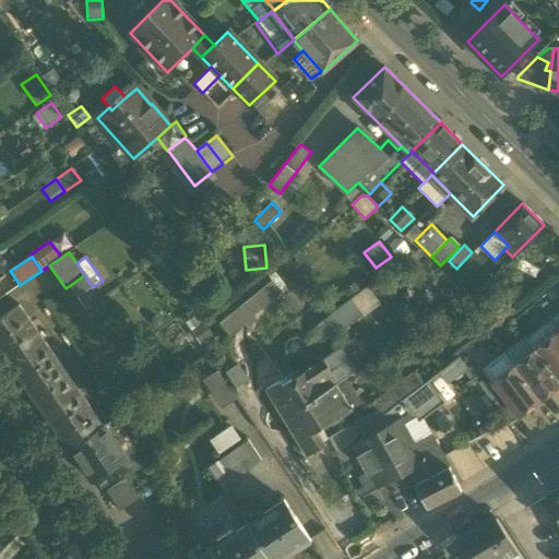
[(78,298),(93,287),(84,275),(69,286),(78,298)]
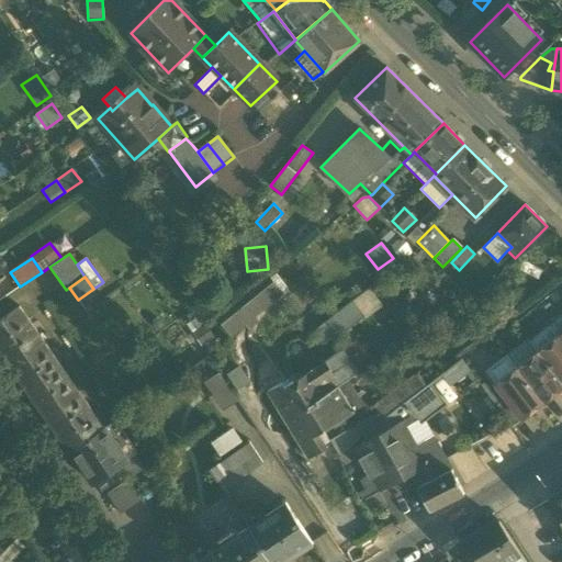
[(268,277),(256,287),(270,302),(282,292),(268,277)]
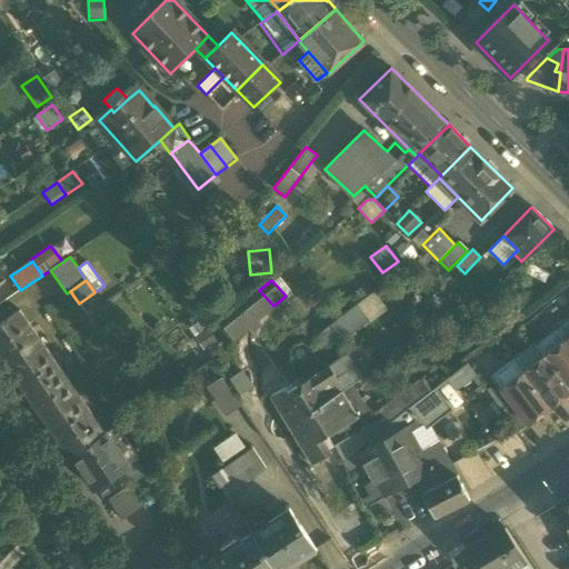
[(219,323),(232,340),(249,327),(253,323),(266,313),(273,306),(259,290),(219,323)]
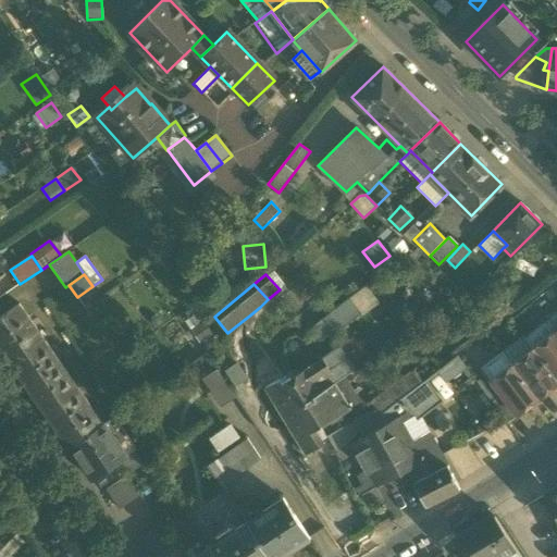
[(367,285),(349,298),(361,312),(363,314),(380,302),(367,285)]
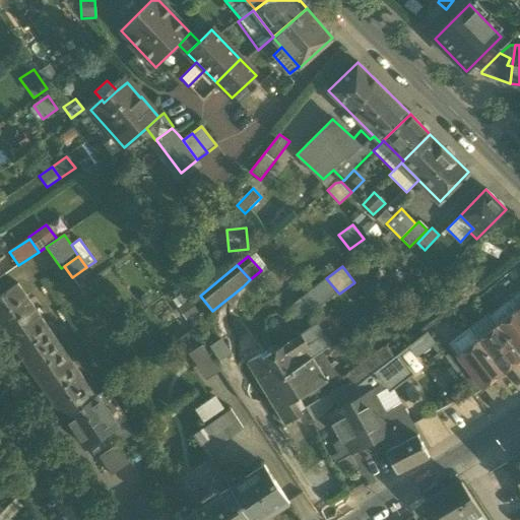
[(326,278),(325,277),(302,297),(312,309),(314,312),(337,291),(326,278)]
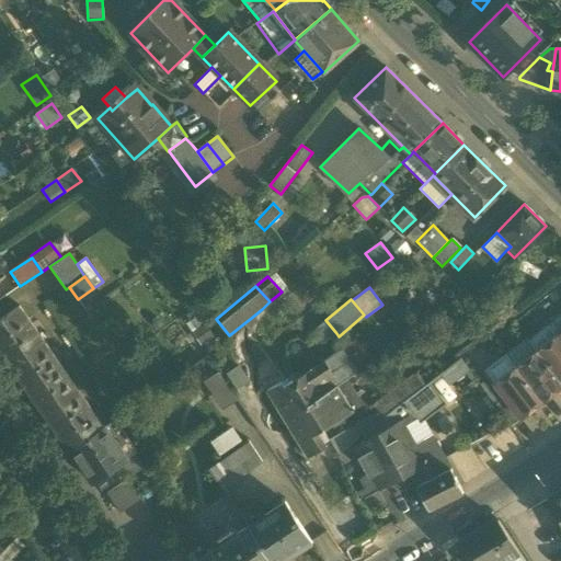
[(0,319),(0,350),(11,366),(45,343),(20,306),(0,319)]
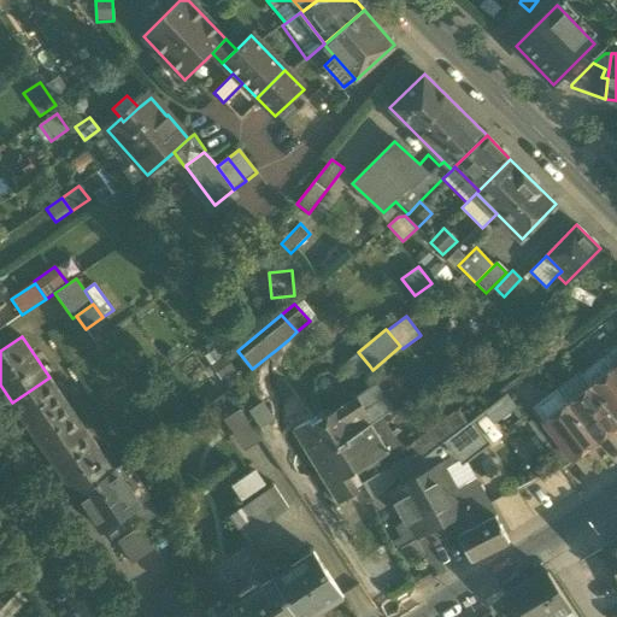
[(616,366),(616,346),(604,357),(613,369),(616,366)]
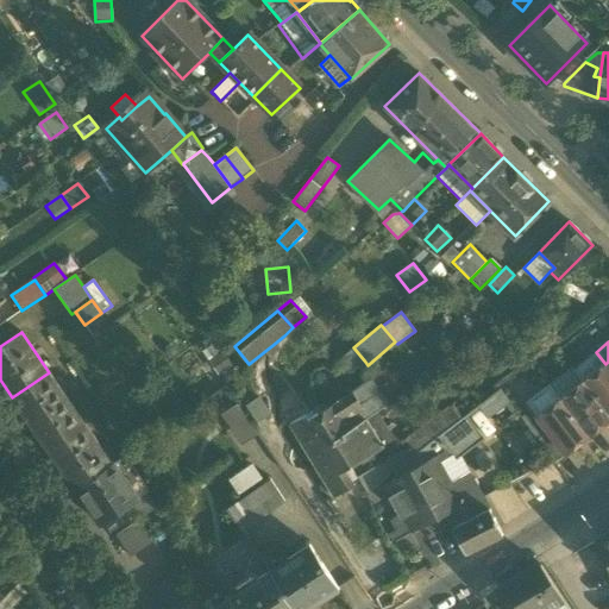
[(355,371),(365,362),(353,347),(343,357),(355,371)]
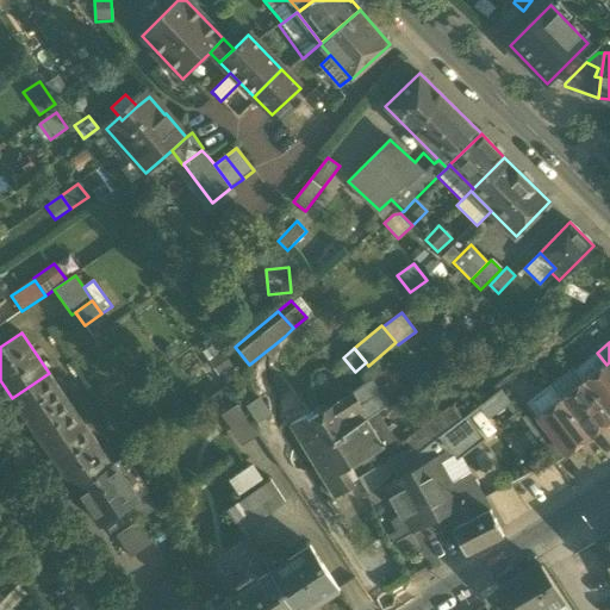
[(232,367),(223,353),(210,362),(219,377),(232,367)]
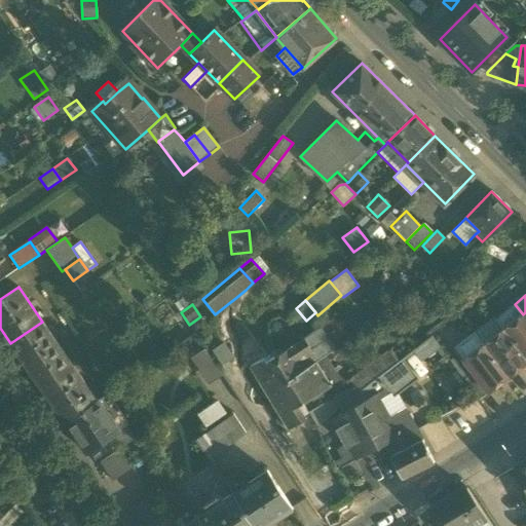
[(523,314),(515,304),(495,318),(503,330),(523,314)]
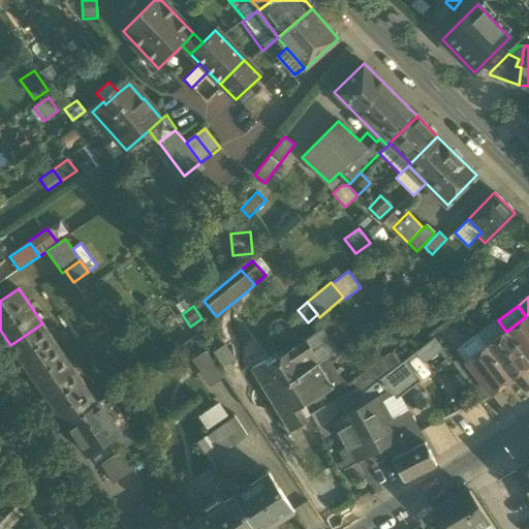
[(528,319),(526,316),(506,332),(528,361),(528,319)]
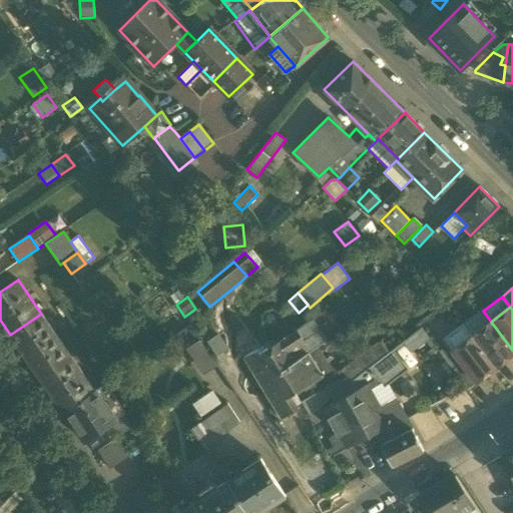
[(491,322),(483,311),(481,309),(462,324),(472,337),(491,322)]
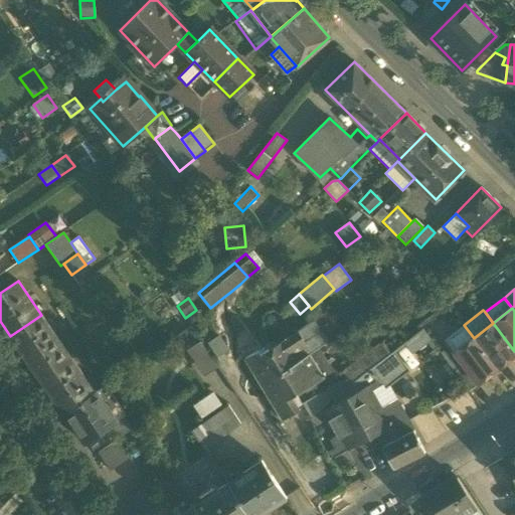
[(10,336),(40,380),(71,358),(41,315),(10,336)]
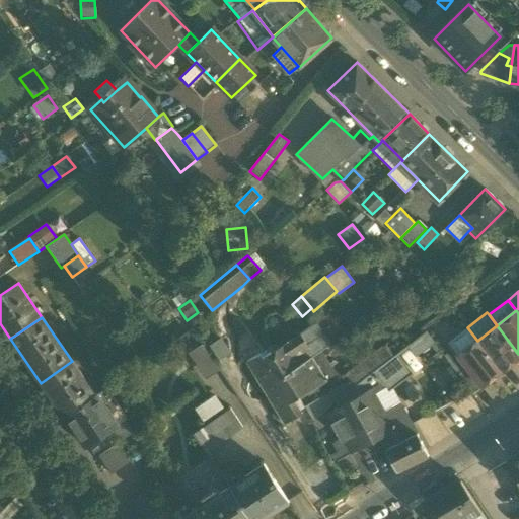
[(300,335),(271,353),(284,374),(311,357),(320,351),(331,344),(317,323),(301,335),(300,335)]
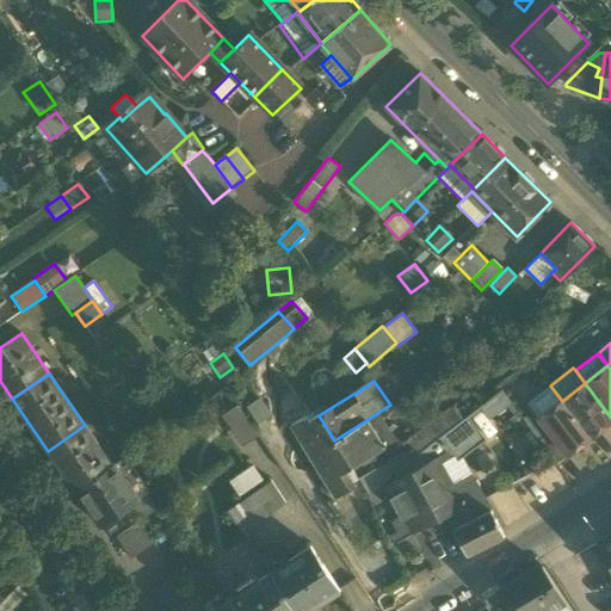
[(610,417),(585,383),(562,401),(592,438),(610,423),(610,417)]
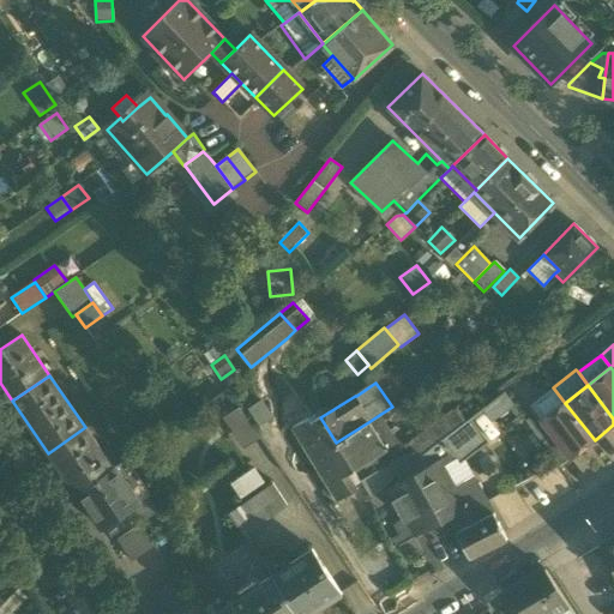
[(565,403),(553,387),(530,405),(542,420),(565,403)]
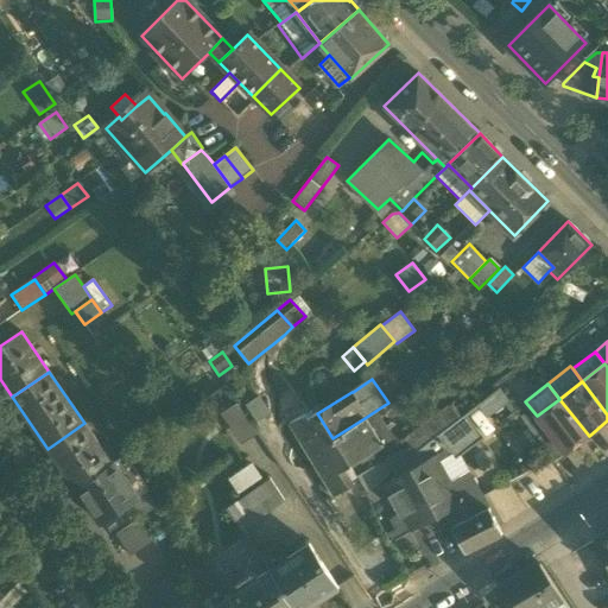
[(480,403),(489,415),(508,399),(499,388),(480,403)]
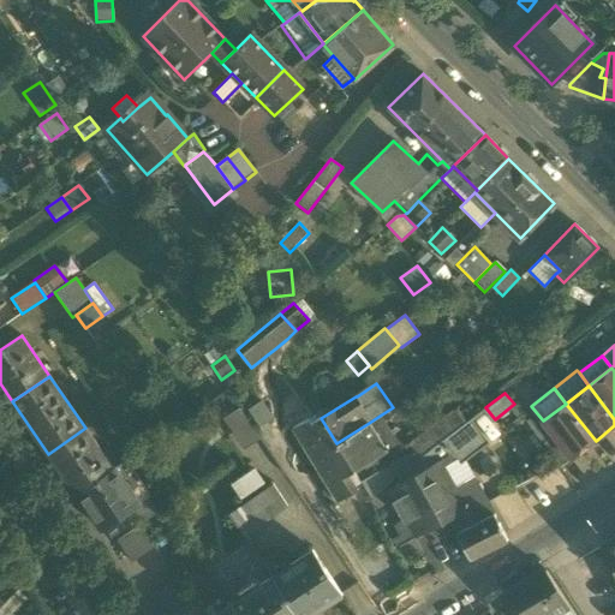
[(262,400),(244,413),(256,430),(274,418),(262,400)]
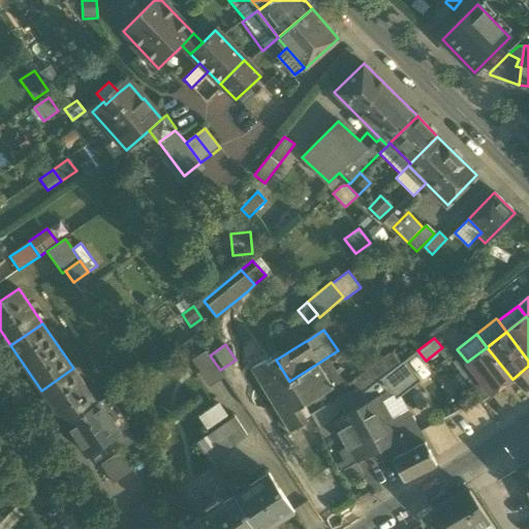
[(493,395),(512,379),(487,347),(467,362),(476,374),(493,395)]
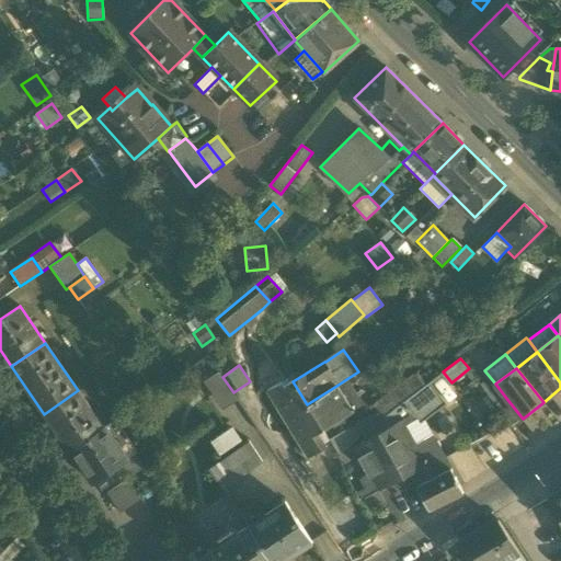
[(222,377),(219,371),(205,381),(224,410),(238,400),(233,392),(222,377)]
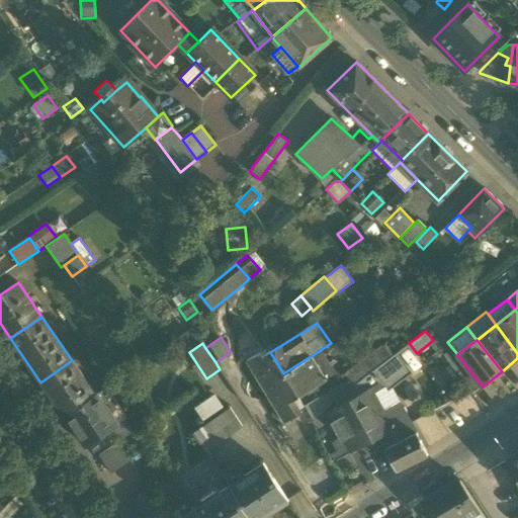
[(417,353),(409,343),(393,356),(372,372),(367,375),(354,385),(361,394),(371,387),(372,389),(373,389),(376,385),(379,391),(384,386),(389,392),(391,390),(412,373),(404,362),(417,353)]
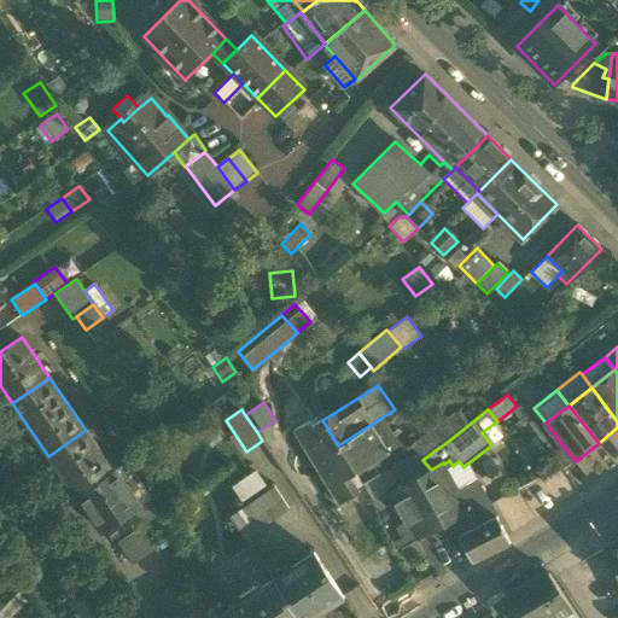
[(417,453),(423,460),(438,448),(444,444),(468,425),(458,412),(413,445),(417,453)]
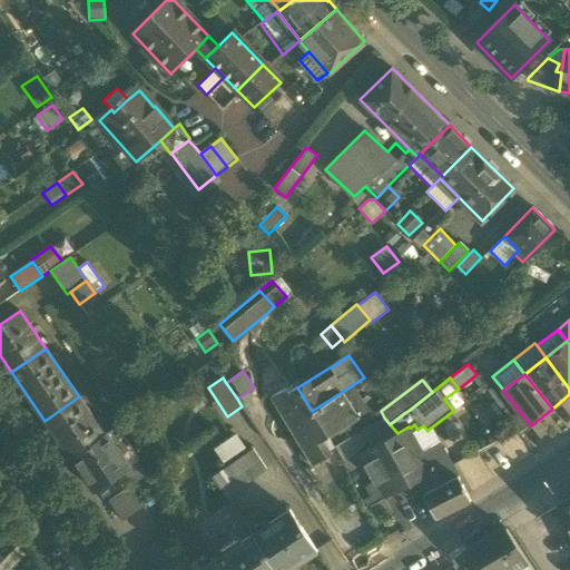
[(352,385),(342,392),(359,419),(369,411),(352,385)]
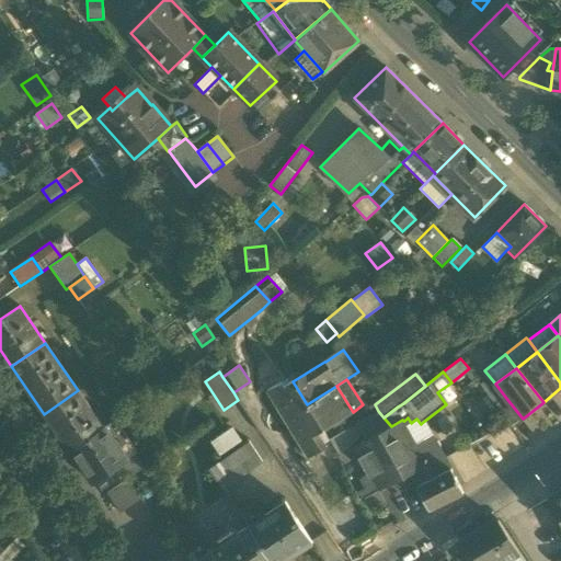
[(284,419),(307,404),(293,381),(284,387),(282,382),(267,391),(284,419)]
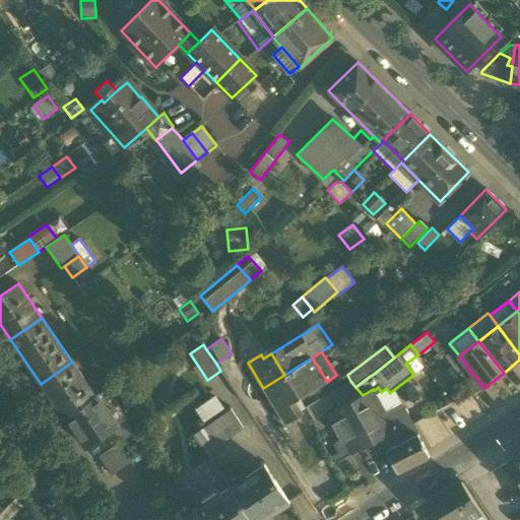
[(327,382),(312,358),(284,375),(299,398),(327,382)]
